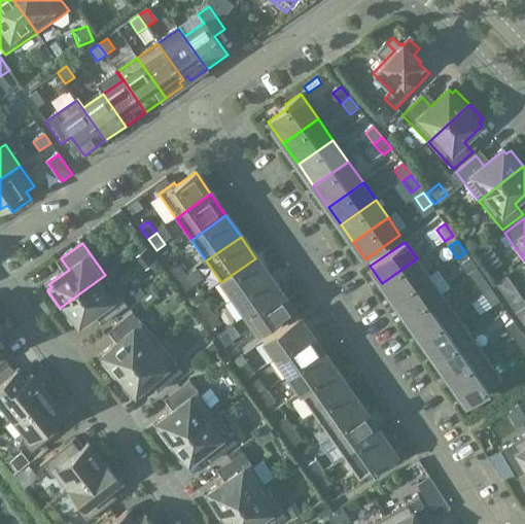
[(474,264),(465,252),(457,258),(465,270),(474,264)]
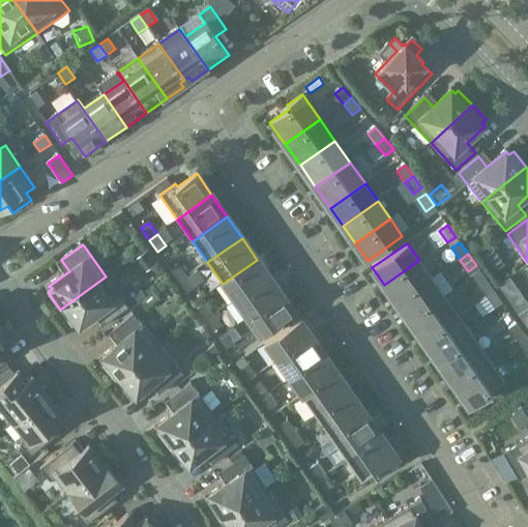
[(223,284),(235,301),(269,277),(257,260),(223,284)]
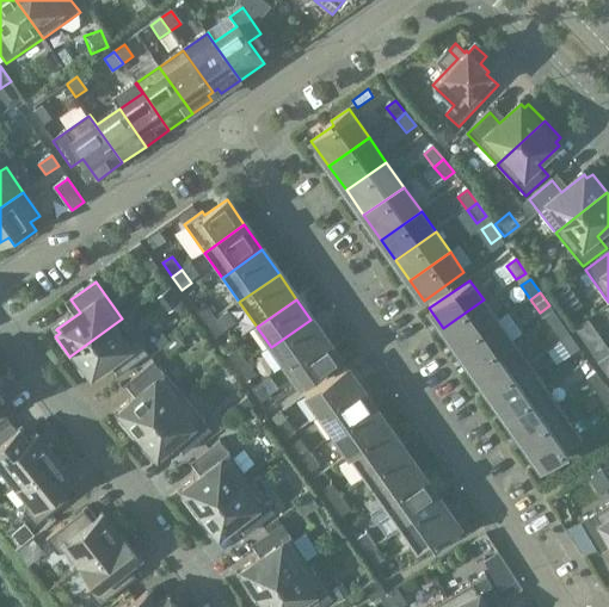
[(498,321),(484,299),(443,328),(457,348),(498,321)]
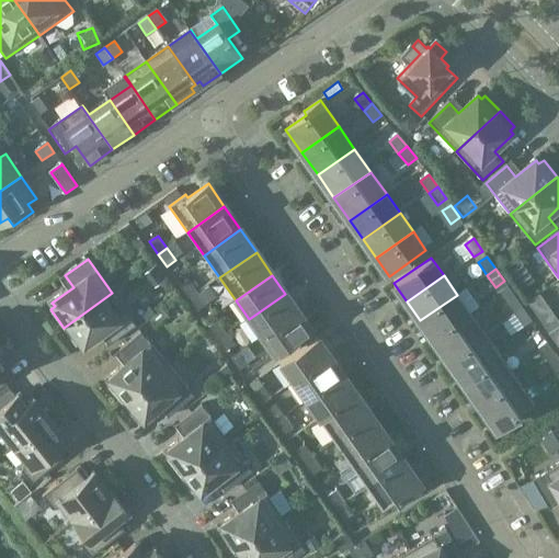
[(190,299),(198,293),(190,281),(181,287),(190,299)]
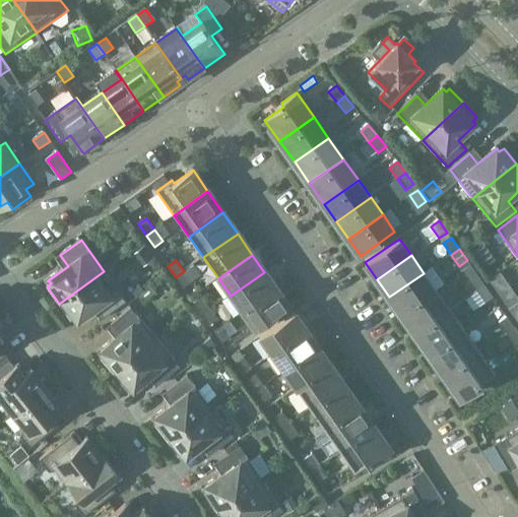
[(104,271),(59,304),(70,320),(75,317),(77,321),(96,307),(105,318),(126,303),(118,291),(110,297),(96,278),(104,272),(104,271)]
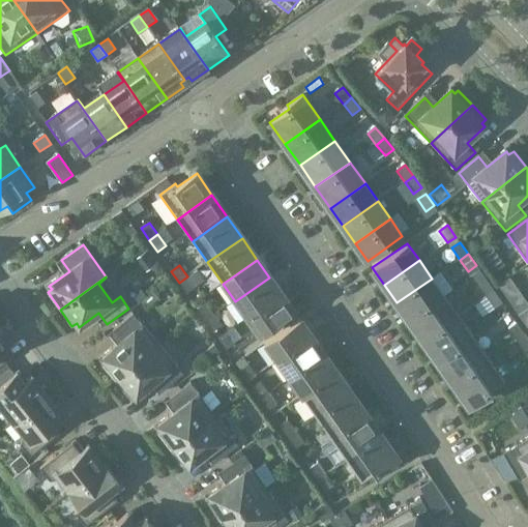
[(196,288),(187,276),(179,283),(187,294),(196,288)]
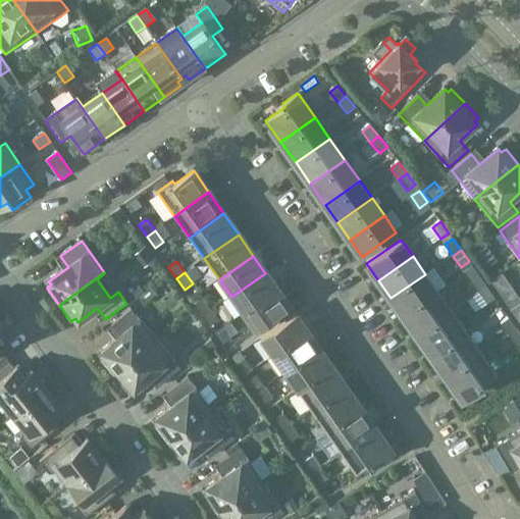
[(265,273),(231,297),(244,314),(277,291),(265,273)]
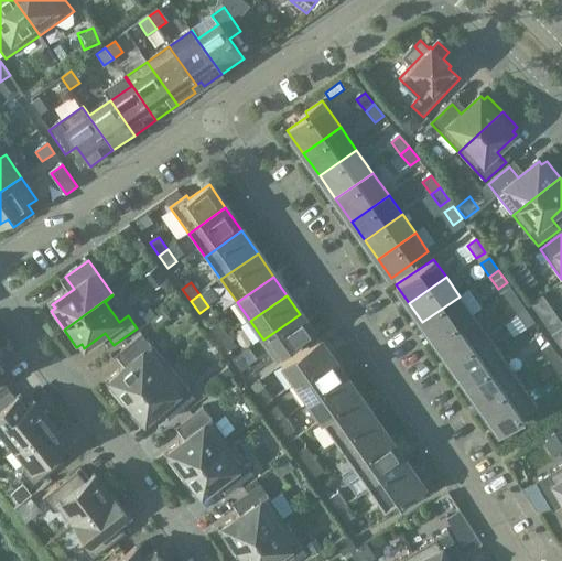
[(473,315),(460,297),(422,322),(435,342),(473,315)]
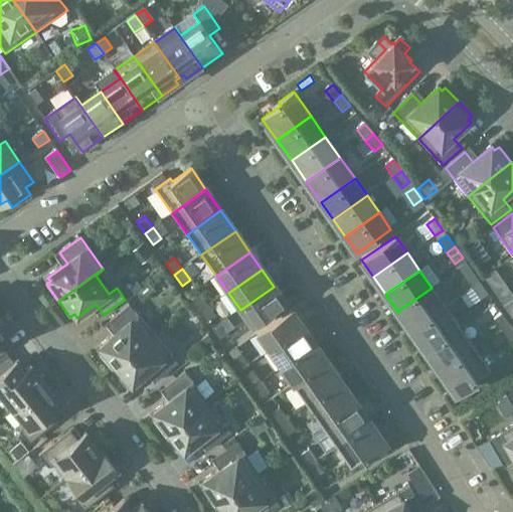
[(473,290),(481,285),(473,273),(465,279),(473,290)]
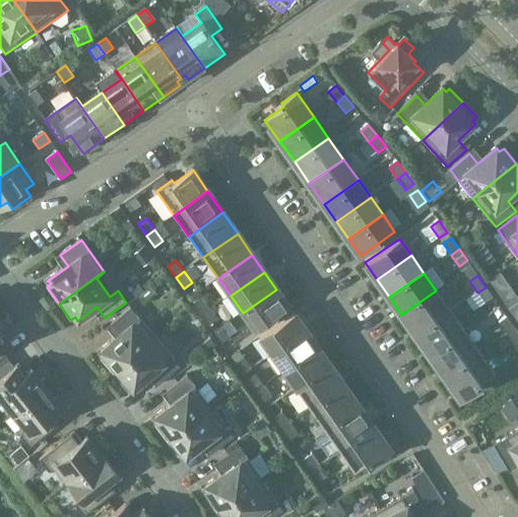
[(494,299),(486,287),(477,293),(486,304),(494,299)]
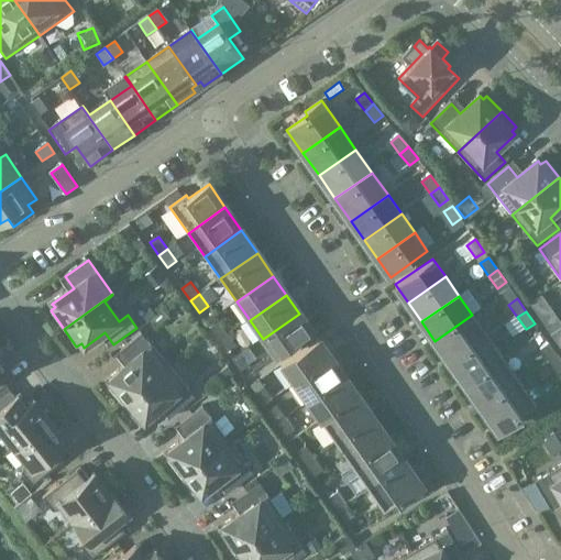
[(312,332),(299,314),(263,339),(276,358),(312,332)]
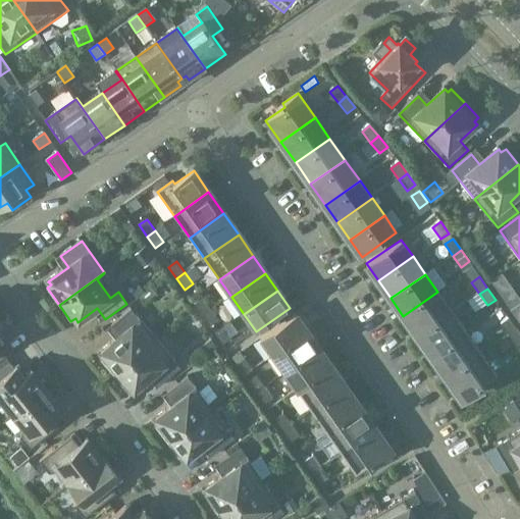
[(512,291),(502,298),(504,301),(511,311),(519,305),(519,301),(512,291)]
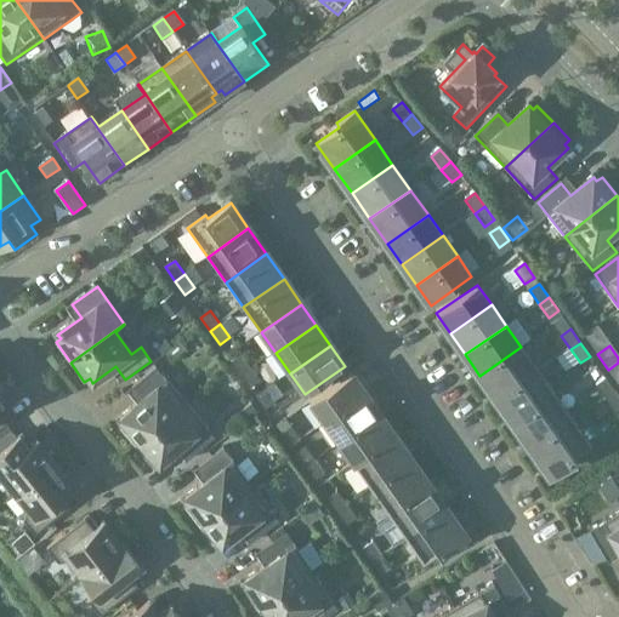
[(539,372),(521,347),(480,376),(498,400),(539,372)]
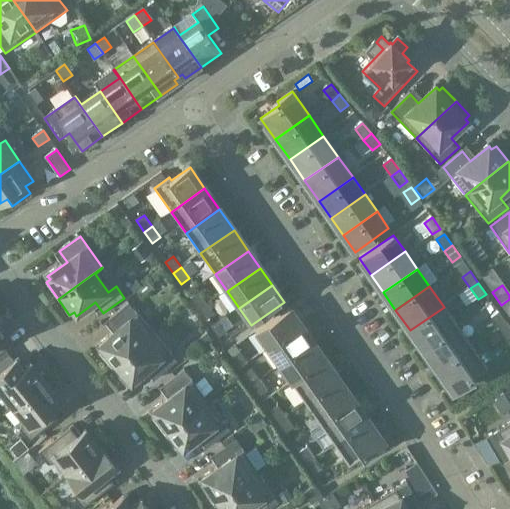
[(191,299),(199,310),(207,304),(199,293),(191,299)]
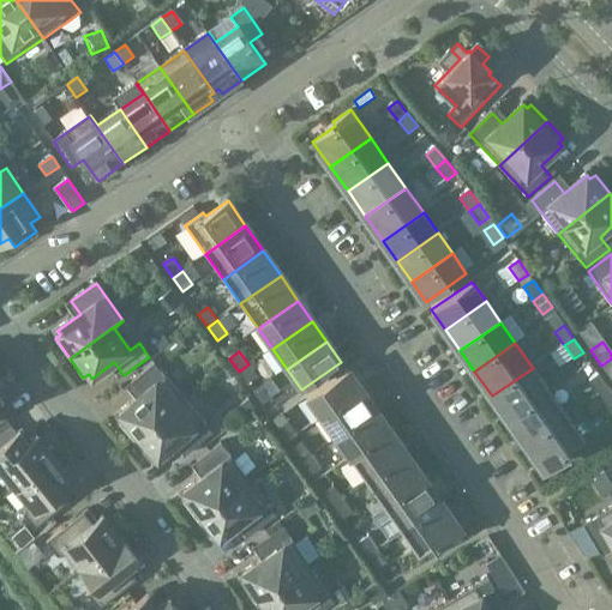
[(118,422),(133,441),(184,399),(155,363),(153,366),(131,384),(141,396),(119,414),(123,418),(118,422)]
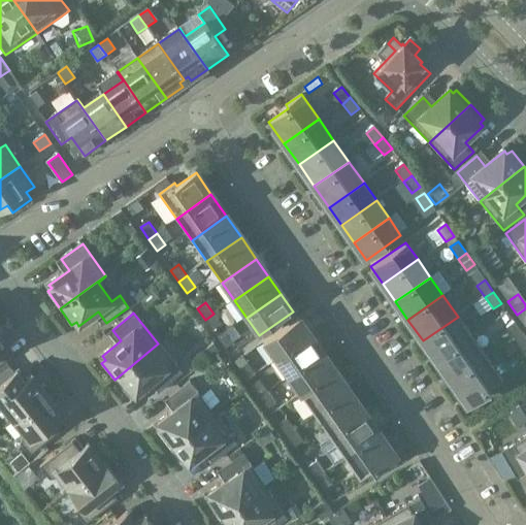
[(214,314),(205,320),(214,331),(222,325),(214,314)]
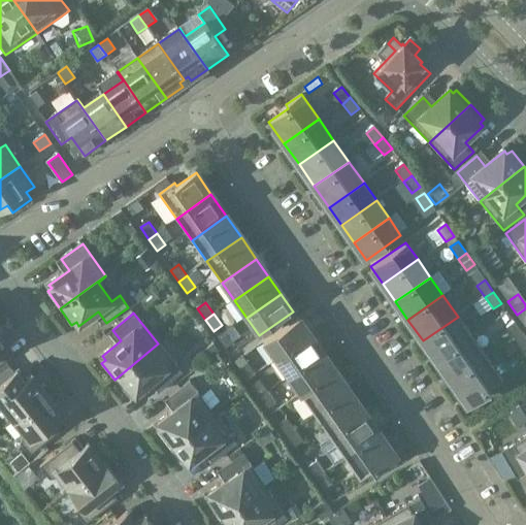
[(458,317),(423,340),(438,362),(472,338),(458,317)]
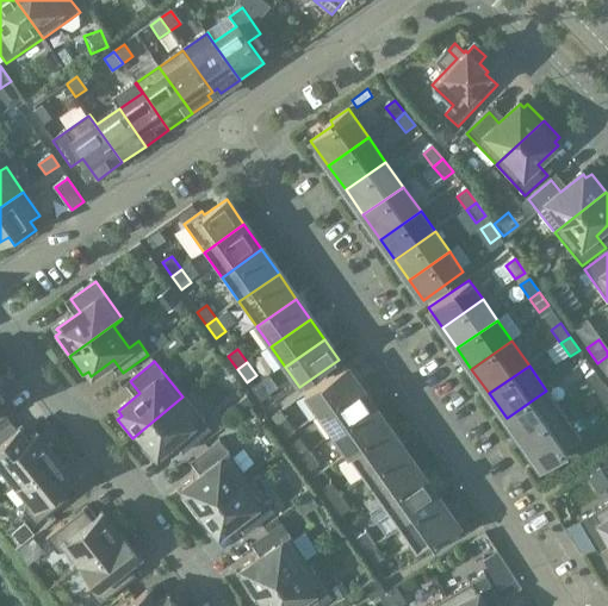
[(320,416),(359,388),(345,368),(305,395),(320,416)]
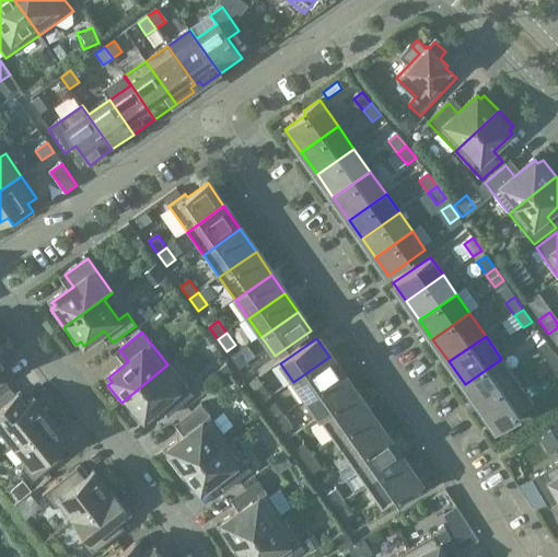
[(546,360),(555,355),(546,343),(537,348),(546,360)]
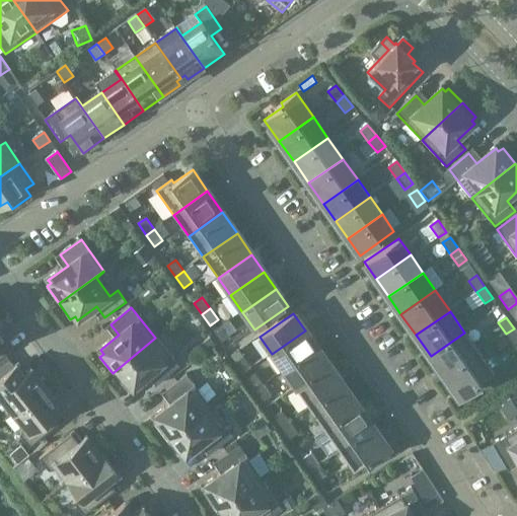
[(230,338),(222,325),(214,332),(222,343),(230,338)]
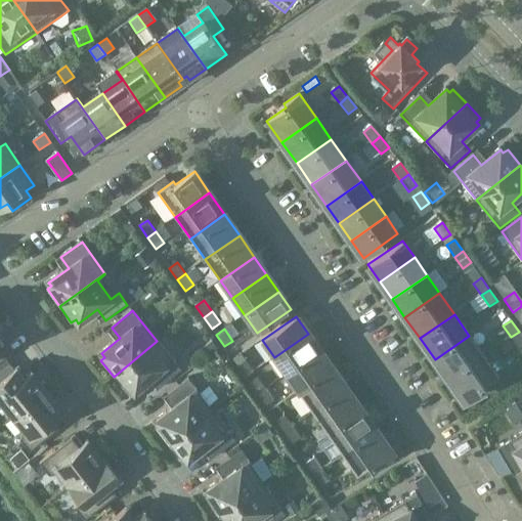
[(0,362),(7,358),(0,348),(0,347),(7,343),(7,344),(8,343),(0,331),(0,362)]
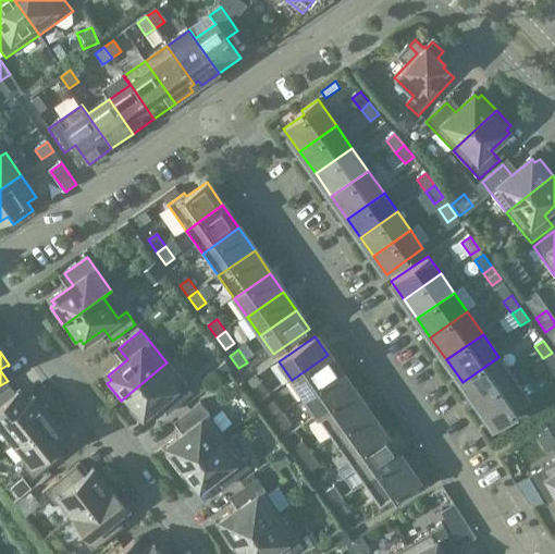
[(554,356),(552,353),(543,358),(552,371),(554,369),(554,356)]
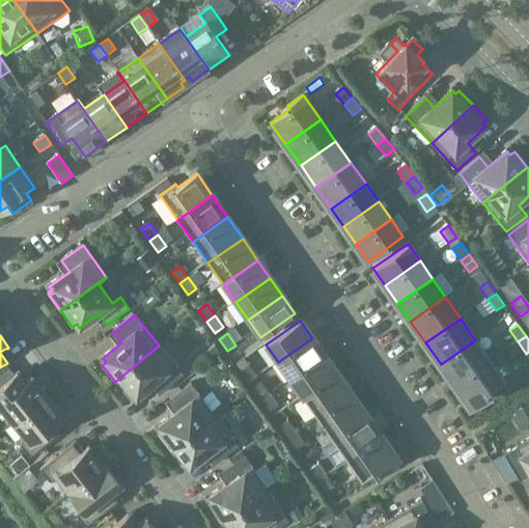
[(325,356),(312,338),(278,362),(289,380),(325,356)]
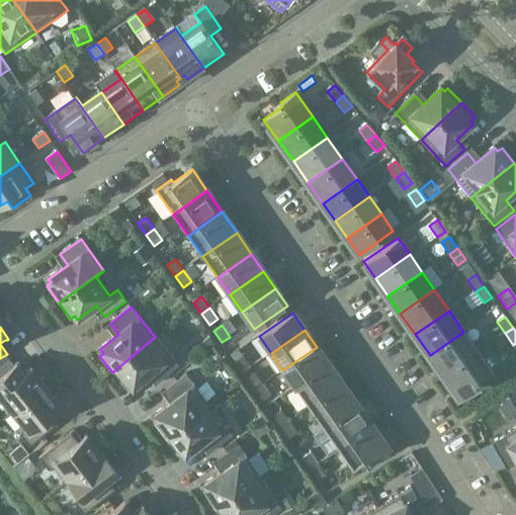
[(430,355),(444,376),(479,352),(463,332),(430,355)]
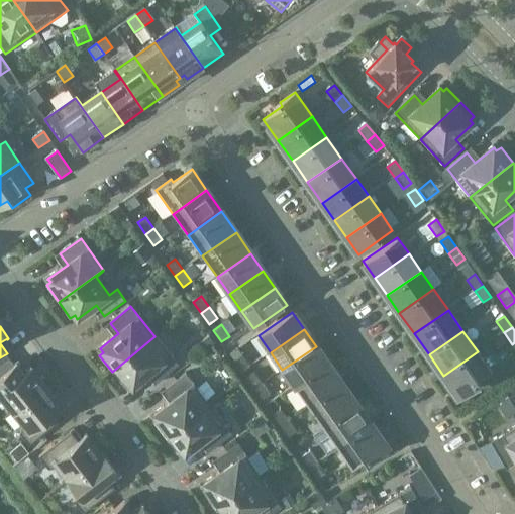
[(155,336),(112,372),(125,387),(129,384),(132,388),(150,372),(160,382),(179,366),(155,336)]
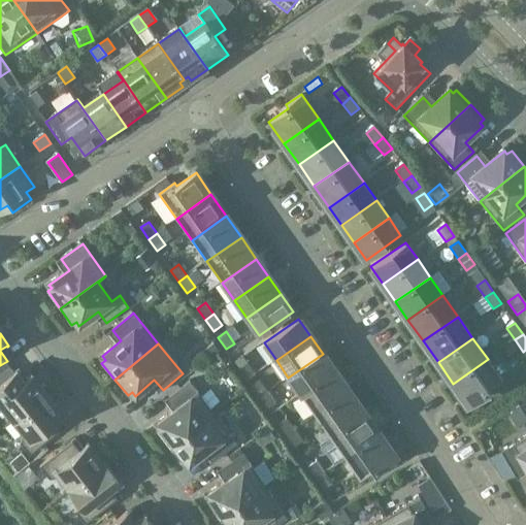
[(323,354),(288,378),(300,395),(335,370),(323,354)]
